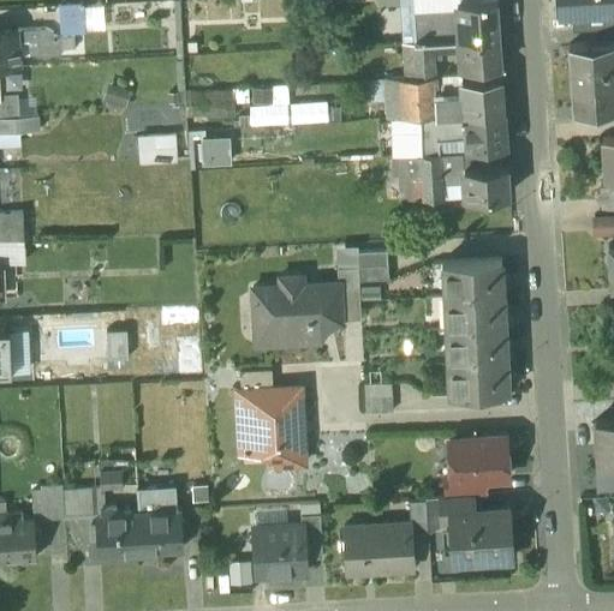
[(410,0),(411,12),(457,10),(457,5),(451,5),(449,0),(410,0)]
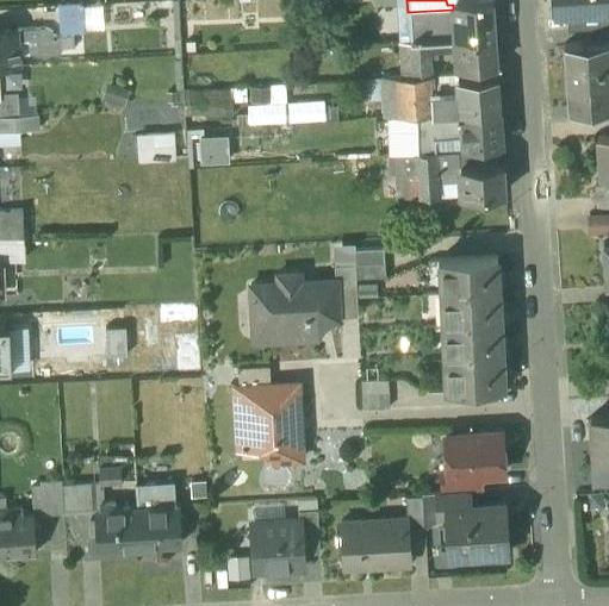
[(453,10),(408,12),(409,43),(454,41),(492,38),(490,0),(446,0),(447,5),(453,5),(453,10)]
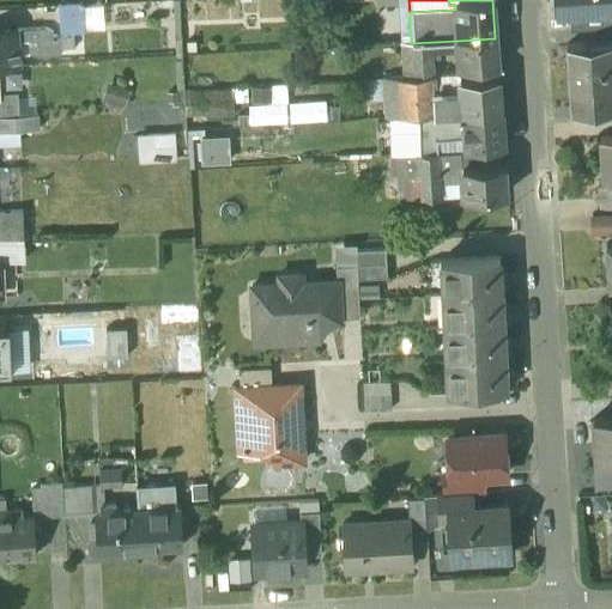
[(610,0),(558,0),(559,18),(569,17),(609,14),(609,13),(611,13),(610,0)]
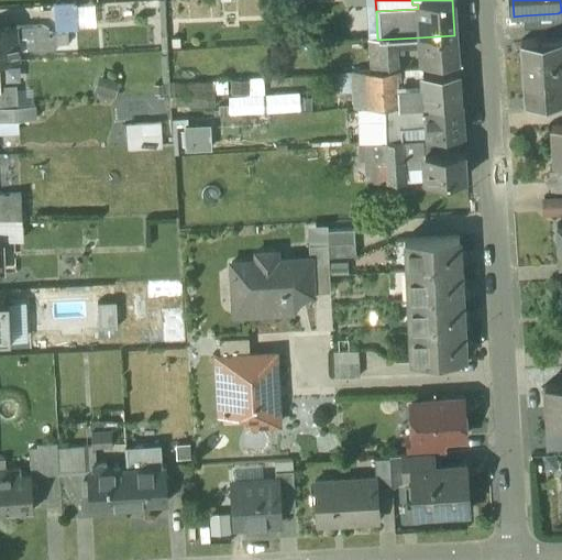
[(76,6),(53,7),(55,19),(77,18),(76,6)]
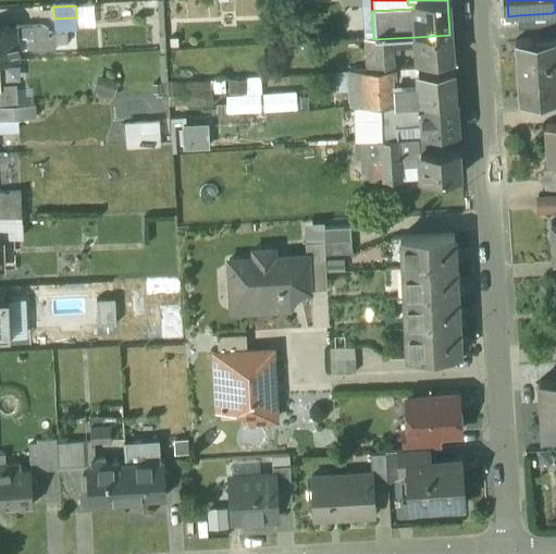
[(553,13),(517,15),(518,29),(555,27),(555,11),(555,12),(553,12),(553,13)]
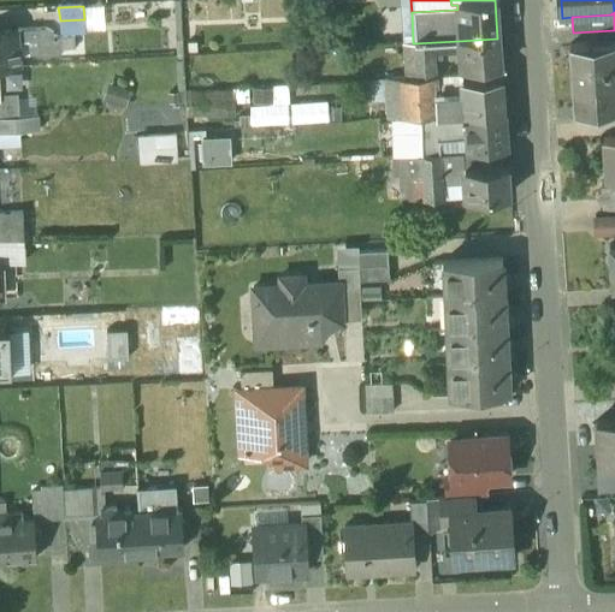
[(84,19),(60,21),(60,33),(84,31),(84,19)]
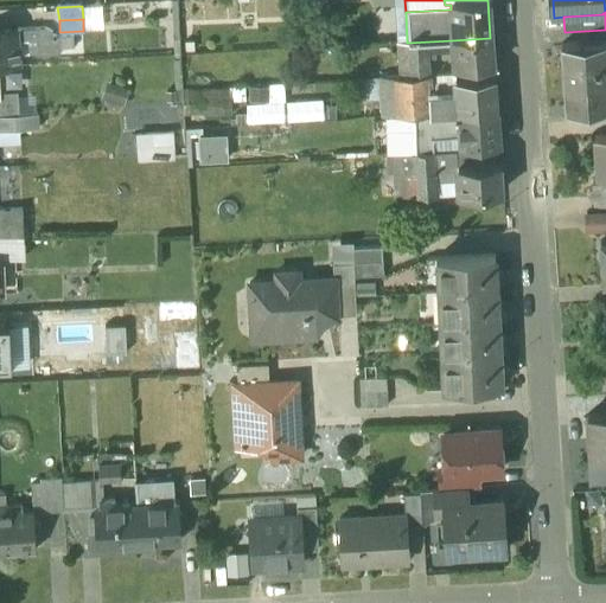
[(17,32),(0,32),(0,66),(19,66),(17,32)]
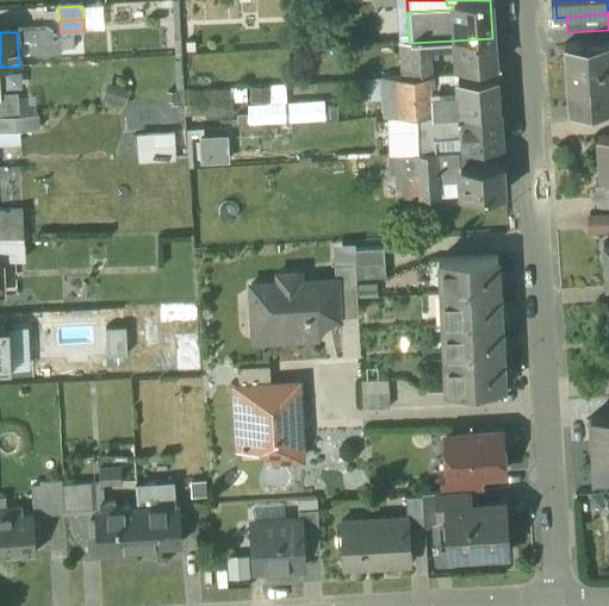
[(492,38),(454,41),(455,70),(495,68),(492,38)]
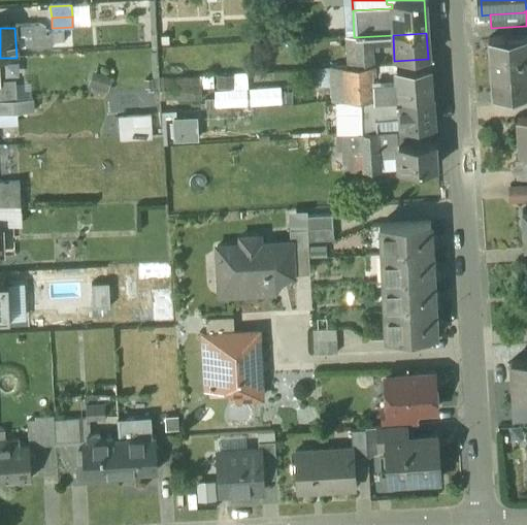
[(354,37),(343,38),(346,68),(371,66),(369,36),(354,37)]
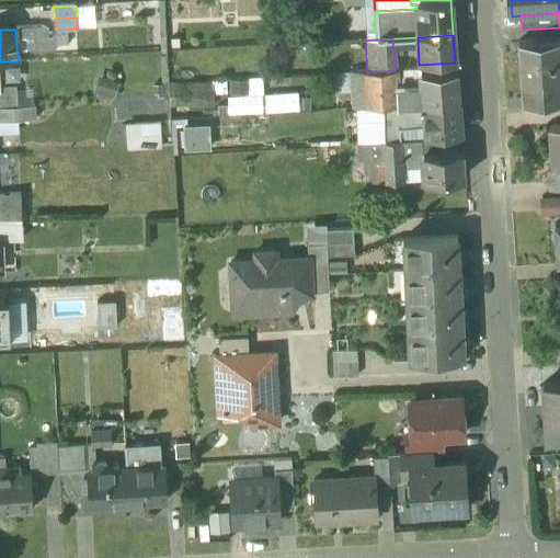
[(559,41),(516,43),(521,104),(559,101),(559,73),(559,64),(559,41)]
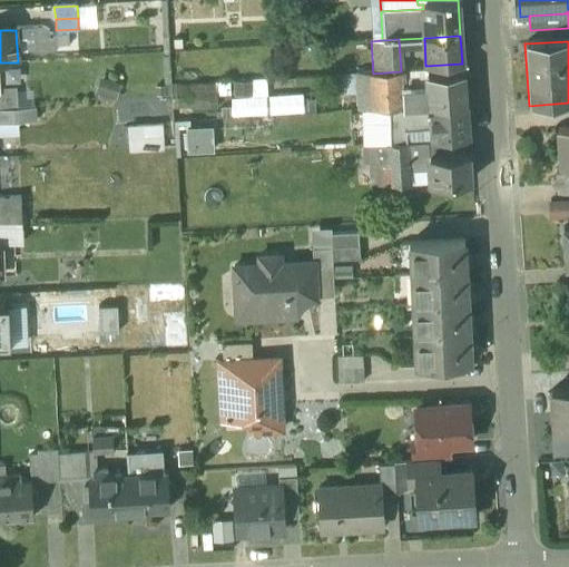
[(373,74),(370,74),(372,110),(388,109),(403,108),(401,71),(373,74)]
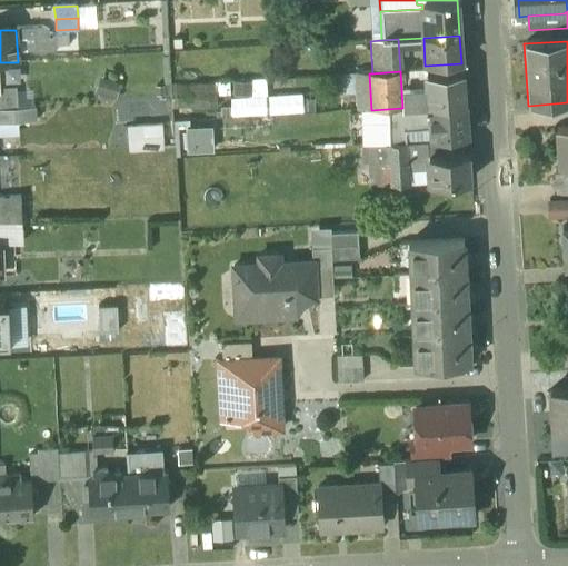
[(461,73),(426,76),(426,86),(420,86),(420,96),(427,96),(427,107),(464,105),(461,73)]
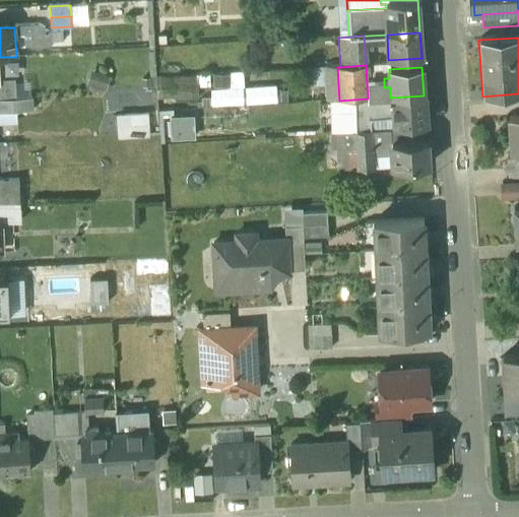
[(246,106),(244,73),(211,75),(213,107),(246,106)]
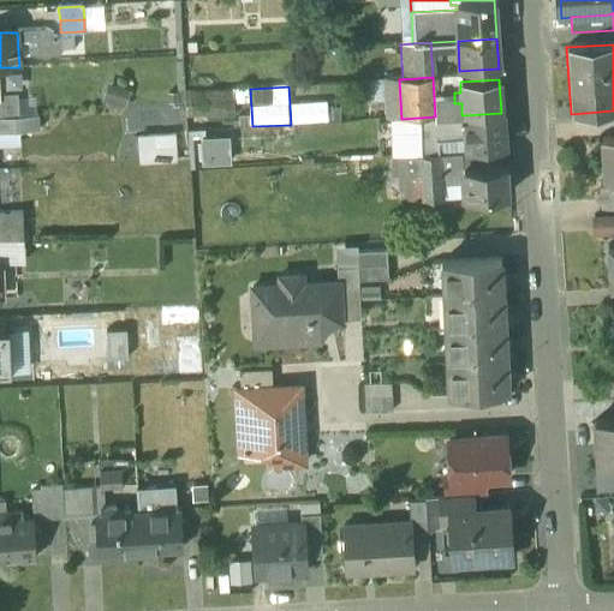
[(293,112),(320,112),(320,87),(293,87),(293,112)]
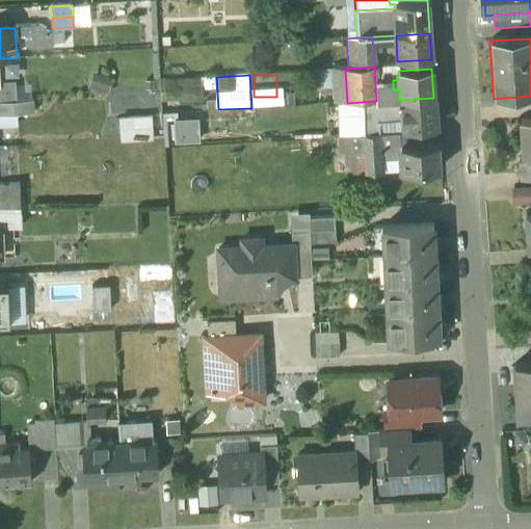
[(163,103),(203,101),(202,78),(162,80),(163,103)]
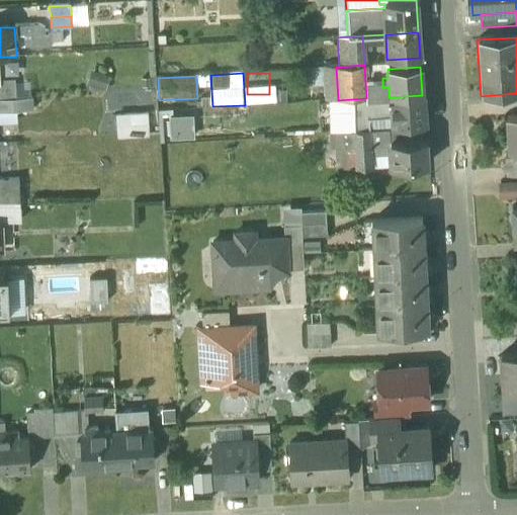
[(14,79),(0,80),(0,100),(15,99),(14,79)]
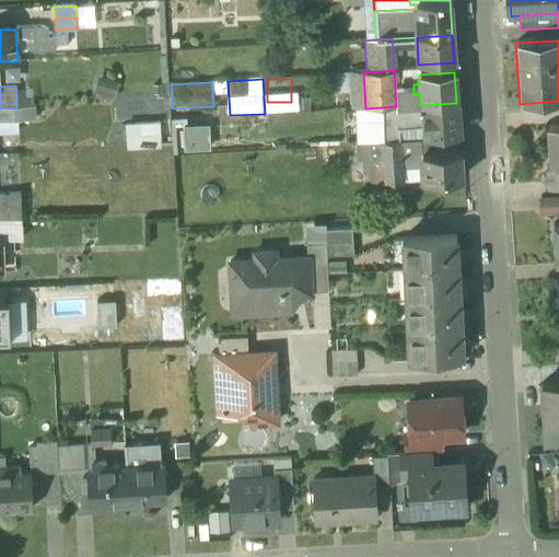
[(456,103),(420,105),(422,136),(458,134),(456,103)]
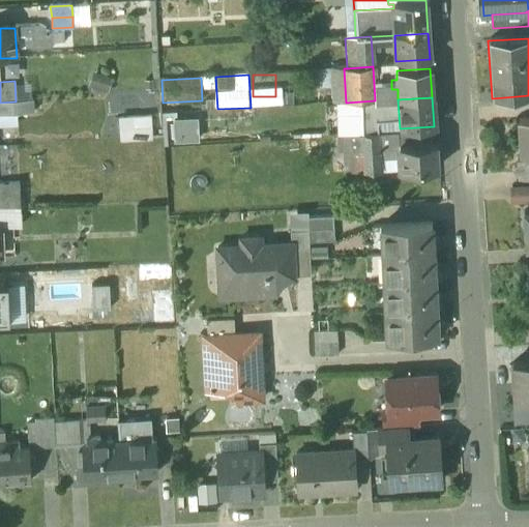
[(375,100),(360,101),(361,116),(376,115),(375,100)]
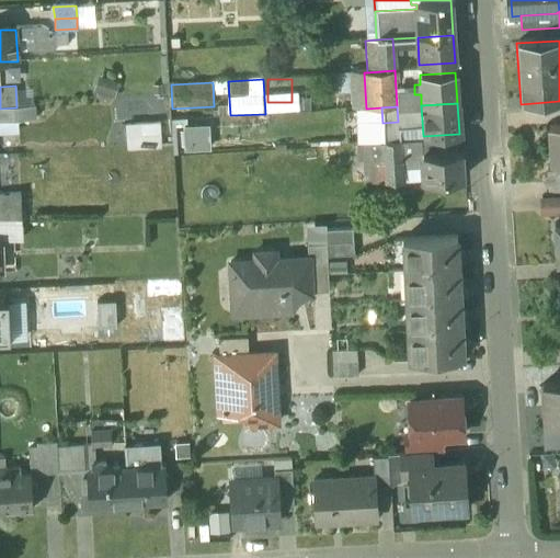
[(16,107),(0,109),(0,122),(18,121),(16,107)]
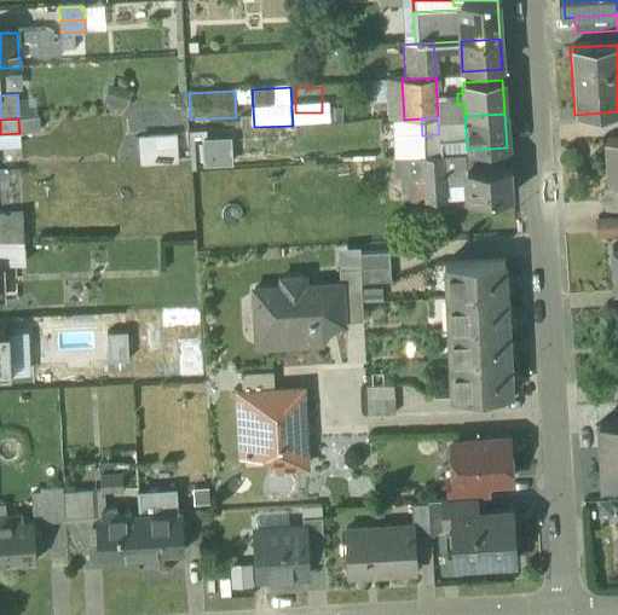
[(139,137),(140,164),(179,163),(178,134),(139,137)]
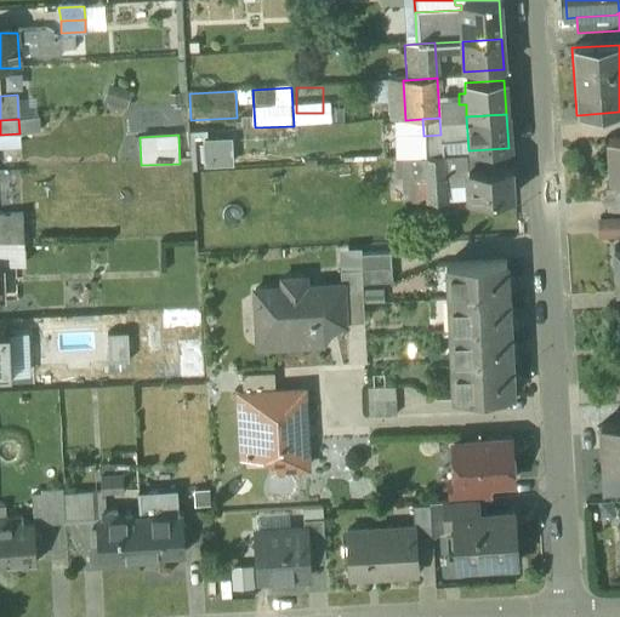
[(441,135),(424,136),(425,159),(442,158),(441,135)]
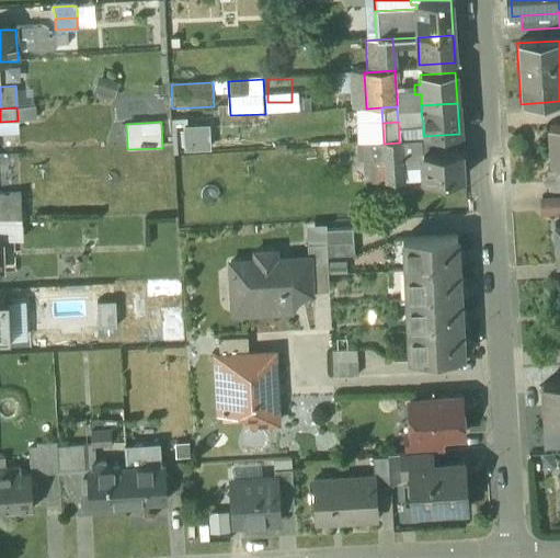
[(184,126),(185,151),(212,150),(210,125),(184,126)]
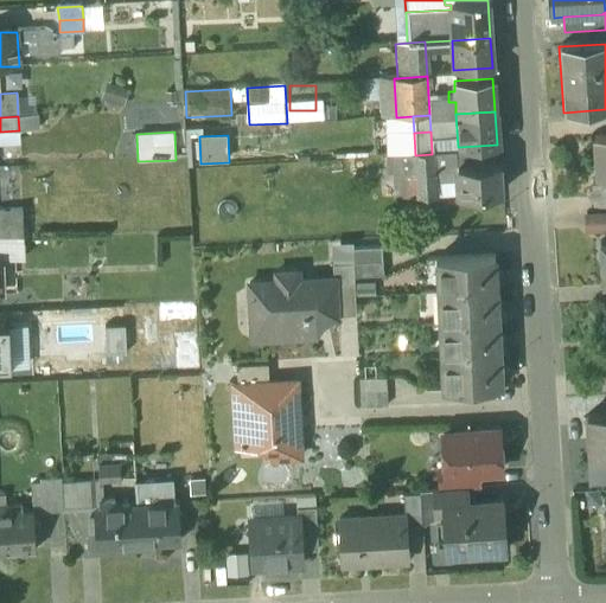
[(605,136),(593,138),(595,179),(595,181),(605,180),(605,136)]
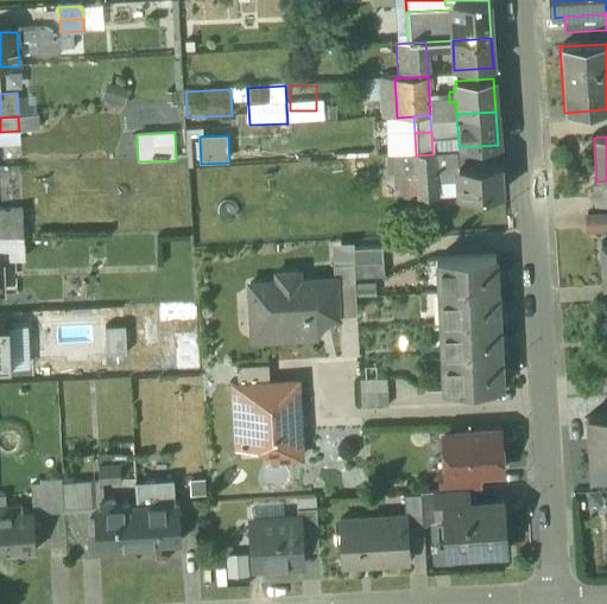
[(455,153),(432,154),(434,175),(457,172),(456,167),(455,153)]
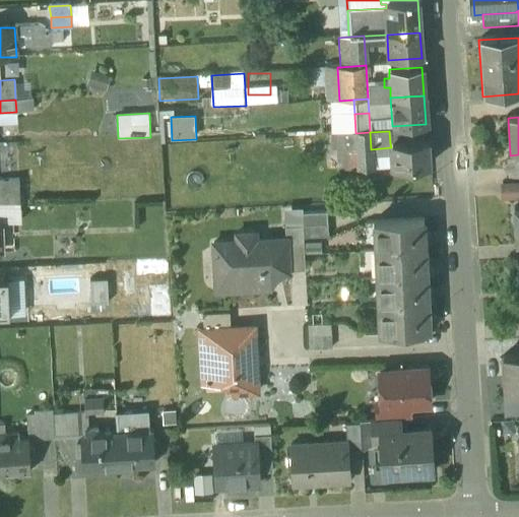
[(355,133),(341,134),(341,150),(343,170),(372,169),(371,149),(370,132),(355,133)]
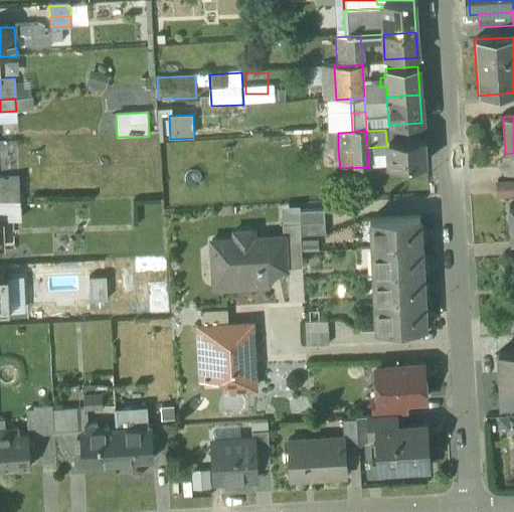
[(422,139),(386,142),(387,146),(388,166),(424,163),(422,139)]
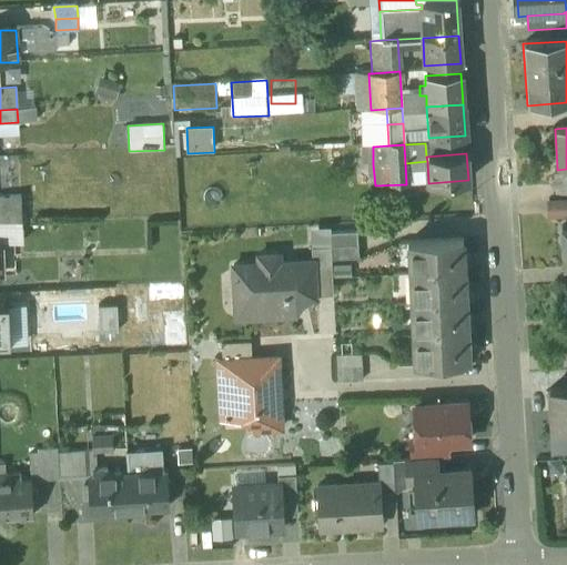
[(373,164),(365,164),(367,187),(375,185),(373,164)]
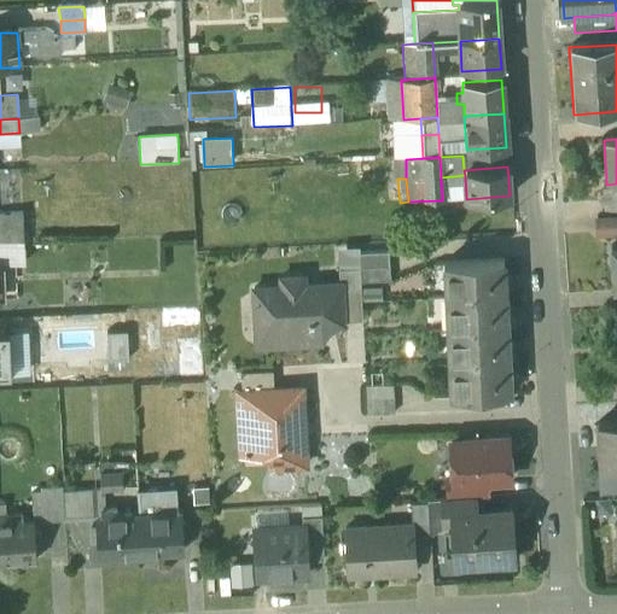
[(616,183),(606,185),(606,182),(603,183),(603,188),(598,193),(604,198),(604,203),(616,202),(616,183)]
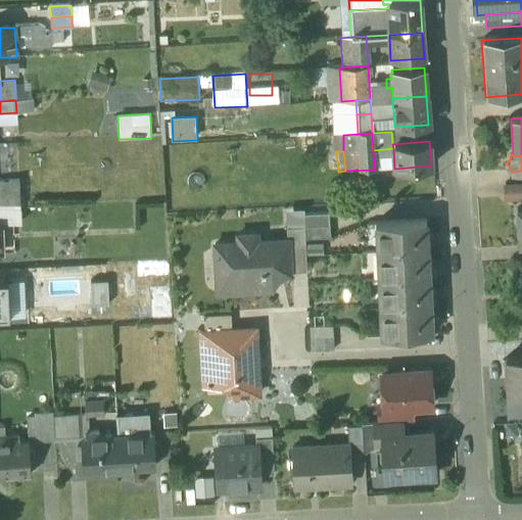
[(18,183),(0,183),(0,209),(19,210),(18,183)]
